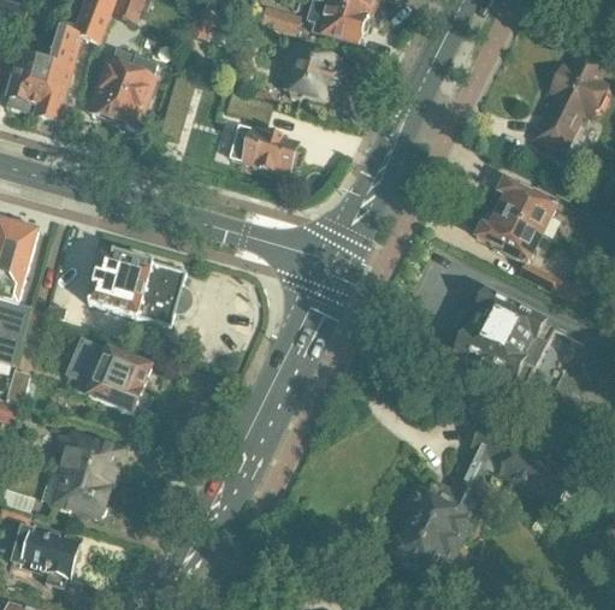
[(0,0),(0,27),(19,34),(30,0),(0,0)]
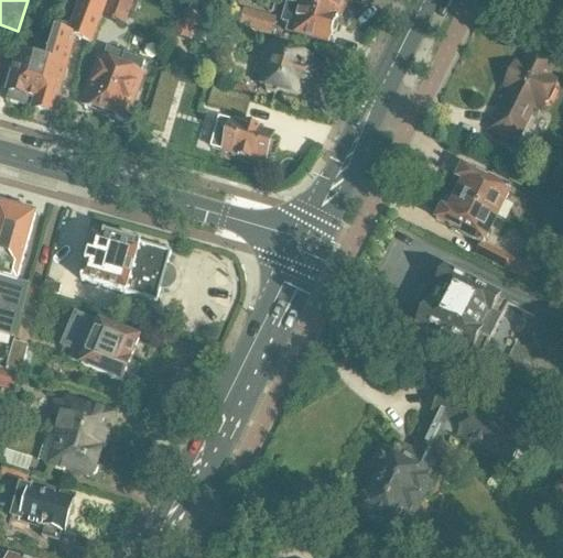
[(45,57),(46,57),(33,106),(52,111),(74,34),(90,42),(101,14),(106,0),(77,0),(69,23),(57,19),(54,28),(49,45),(45,57)]
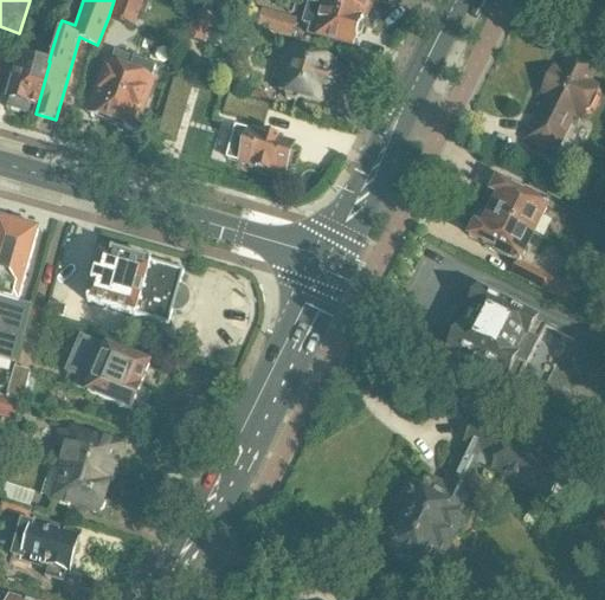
[(114,0),(109,15),(133,24),(141,0),(114,0)]
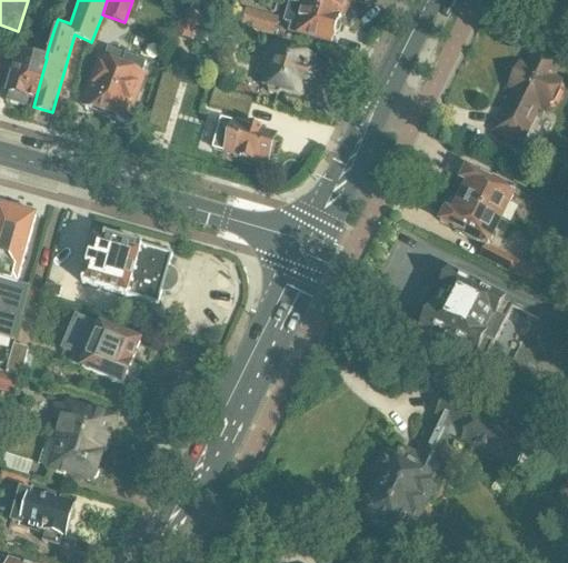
[(289,21),(287,30),(331,42),(336,30),(339,29),(341,21),(339,19),(339,17),(287,1),(282,0),(278,17),(282,18),(281,20),(289,21)]
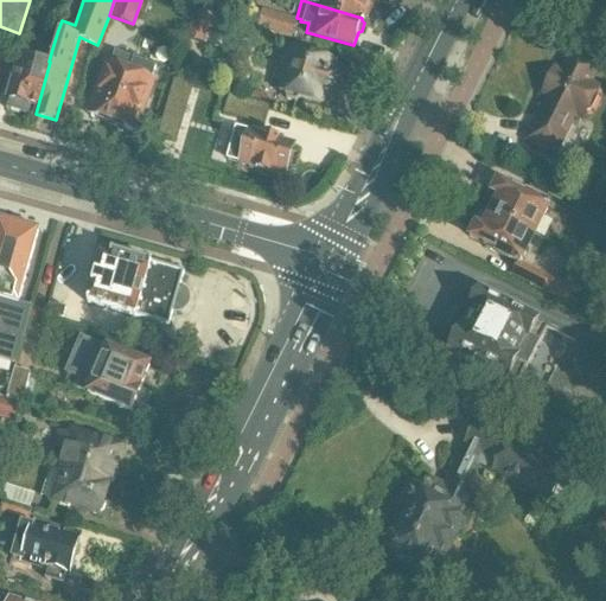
[(307,0),(306,1),(362,18),(363,16),(364,16),(364,14),(365,14),(370,1),(368,1),(368,0),(307,0)]
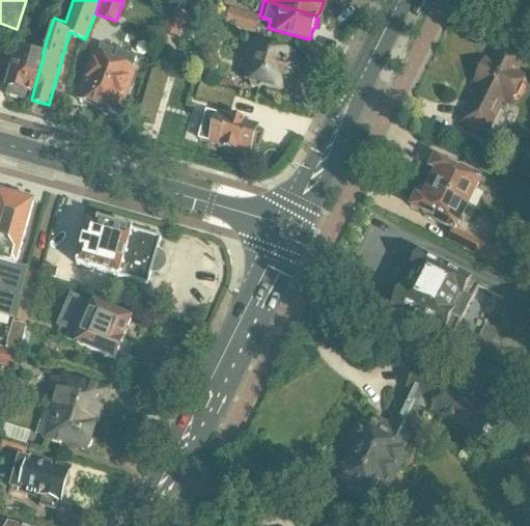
[(184,9),(168,5),(162,31),(177,35),(182,23),(201,28),(204,14),(184,8),(184,9)]
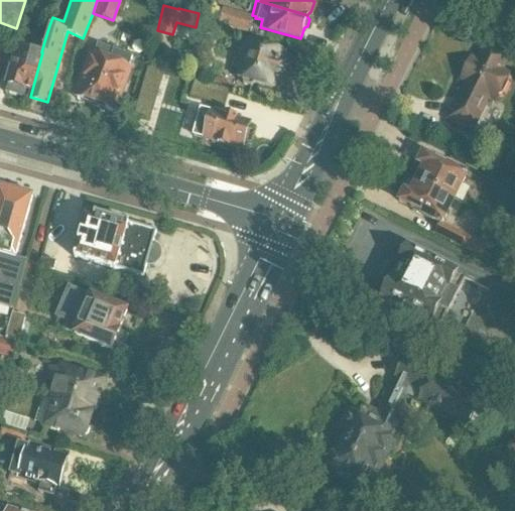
[(226,24),(244,28),(247,18),(228,13),(226,24)]
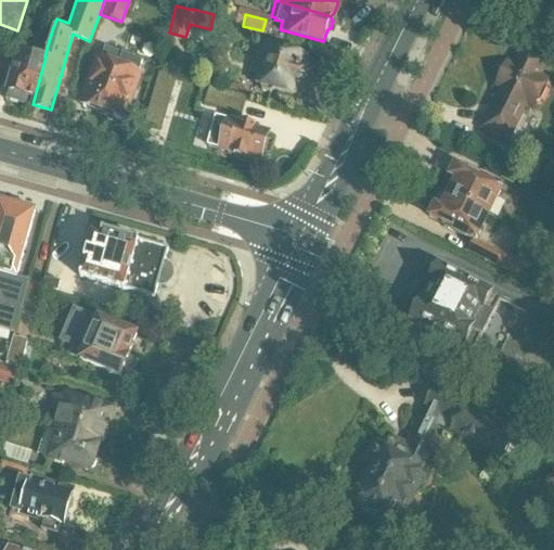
[(274,87),(286,91),(287,90),(292,91),(296,79),(303,80),(306,67),(305,67),(307,54),(260,40),(255,59),(258,60),(252,81),(260,84),(261,88),(270,90),(274,87)]
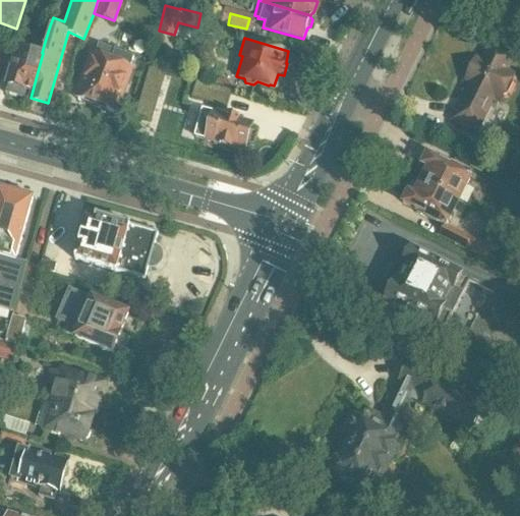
[(43,53),(42,53),(45,42),(33,39),(30,49),(16,46),(5,83),(6,83),(4,91),(27,98),(31,98),(43,53)]
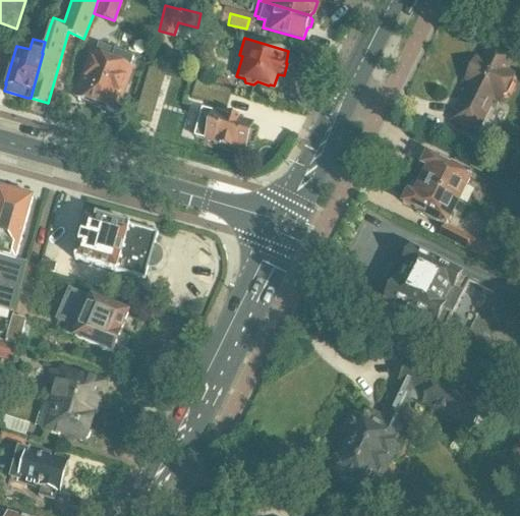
[(464,75),(469,77),(450,117),(474,129),(492,94),(499,97),(512,71),(505,67),(513,52),(488,40),(479,58),(474,56),(464,75)]
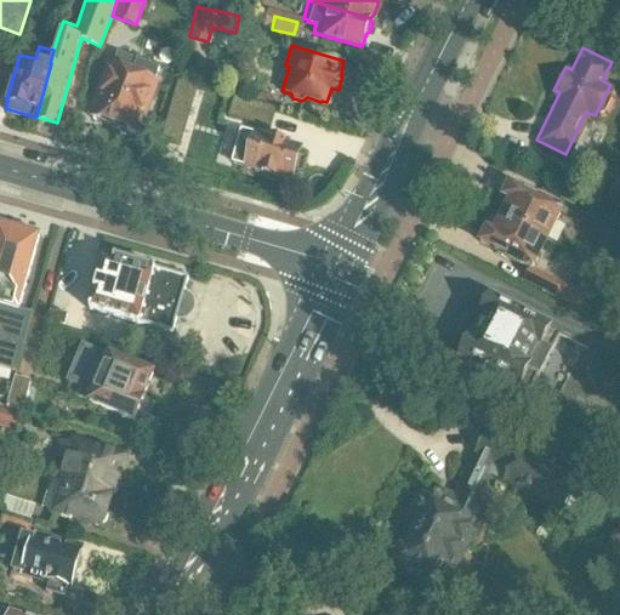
[(117,49),(112,61),(94,112),(136,127),(159,64),(117,49)]
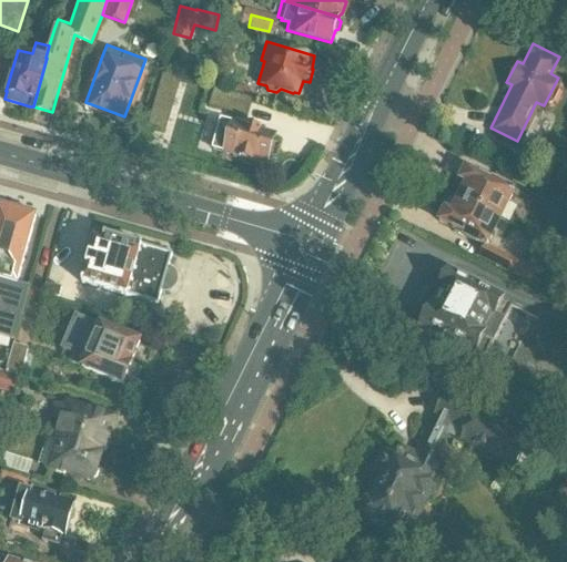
[(218,88),(212,105),(246,115),(251,98),(218,88)]
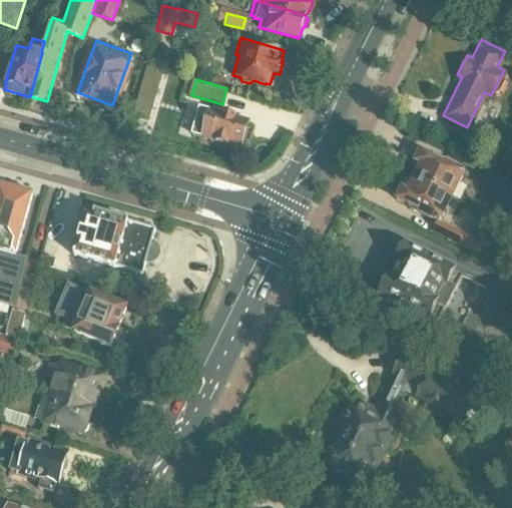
[(184,130),(240,146),(242,140),(245,141),(249,141),(252,130),(249,127),(246,126),(248,120),(238,117),(239,116),(215,109),(215,110),(209,109),(210,104),(189,94),(184,112),(188,113),(184,130)]
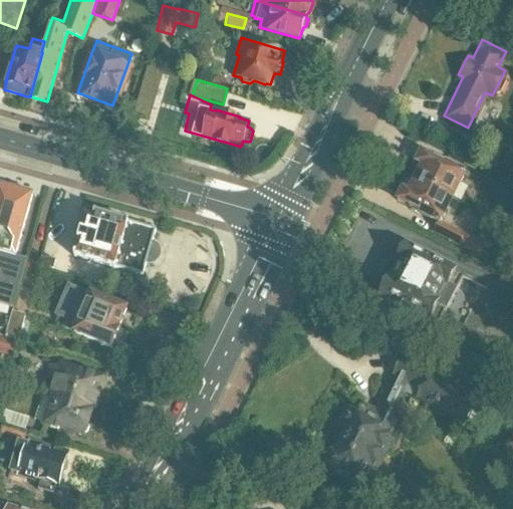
[(415,159),(419,161),(412,176),(443,192),(456,166),(444,160),(443,161),(420,149),(415,159)]
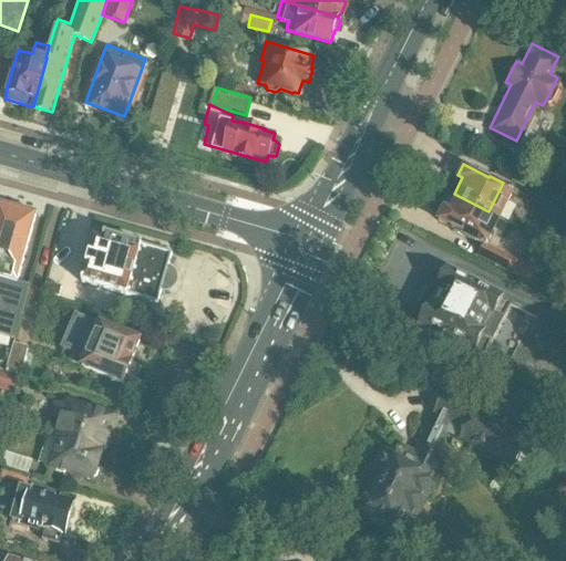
[(435,218),(462,231),(461,232),(474,239),(489,211),(454,194),(446,208),(442,205),(435,218)]
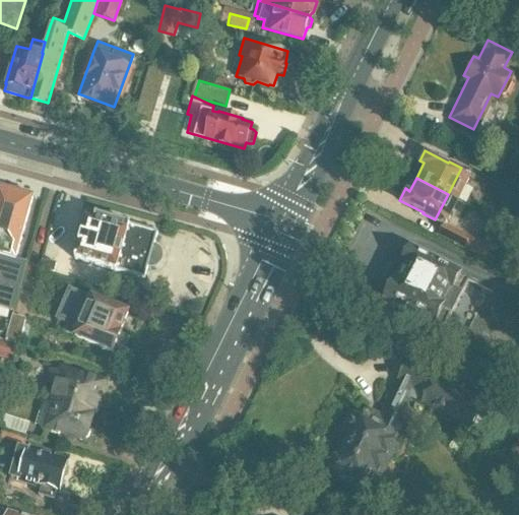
[(0,306),(12,311),(26,259),(14,256),(31,195),(0,186),(0,306)]
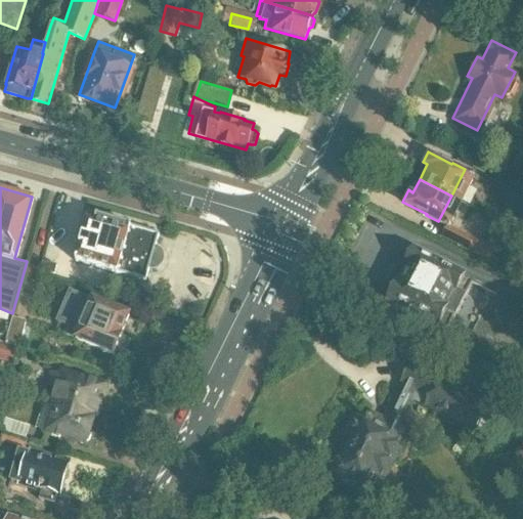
[(158,234),(89,215),(77,259),(145,279),(148,267),(154,268),(159,266),(162,262),(163,257),(162,253),(160,248),(155,246),(158,234)]
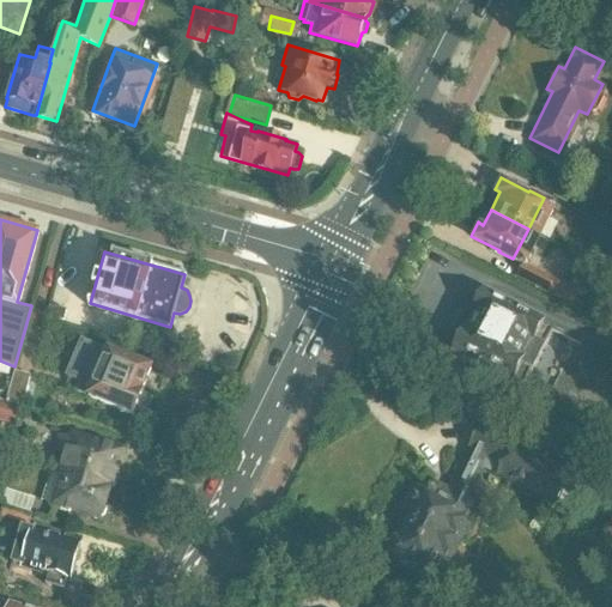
[(522,260),(515,274),(553,293),(561,278),(522,260)]
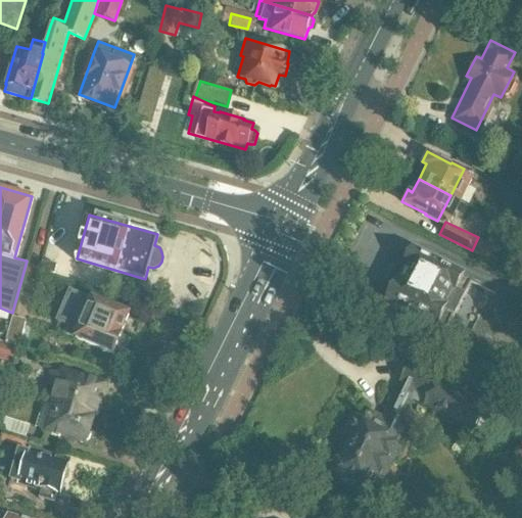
[(406,265),(399,262),(389,281),(395,284),(387,300),(437,325),(445,310),(453,313),(445,328),(446,329),(471,279),(470,278),(463,293),(456,289),(463,273),(414,248),(406,265)]
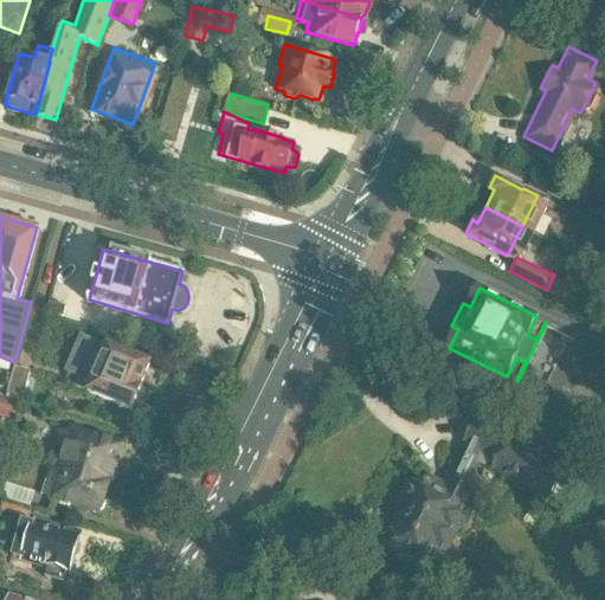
[(52,300),(50,310),(65,315),(68,304),(52,300)]
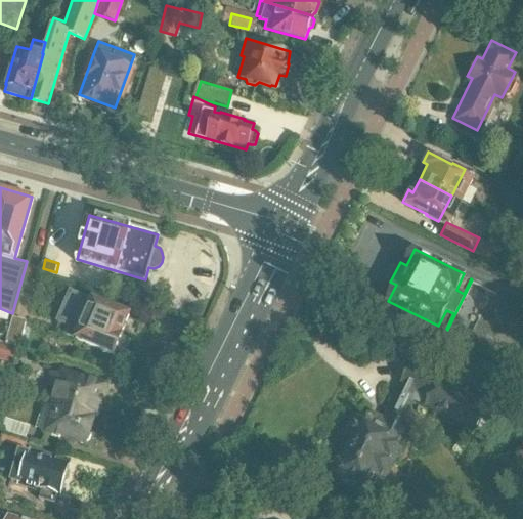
[(73,337),(113,354),(114,353),(123,356),(130,339),(120,335),(129,313),(127,312),(129,308),(115,302),(113,307),(90,297),(69,288),(55,319),(59,321),(55,330),(66,334),(73,337)]
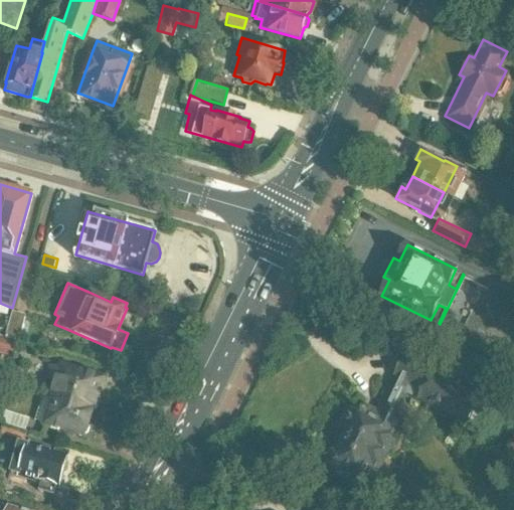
[(25,312),(11,308),(3,336),(4,336),(17,340),(25,312)]
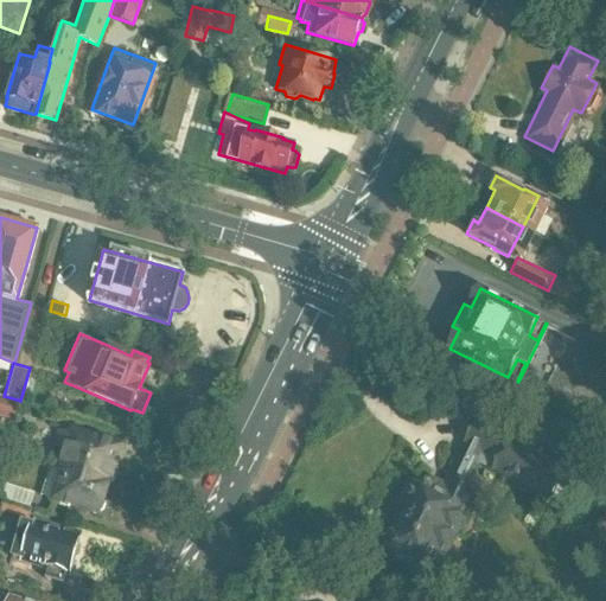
[(0,414),(16,419),(19,401),(0,396),(0,414)]
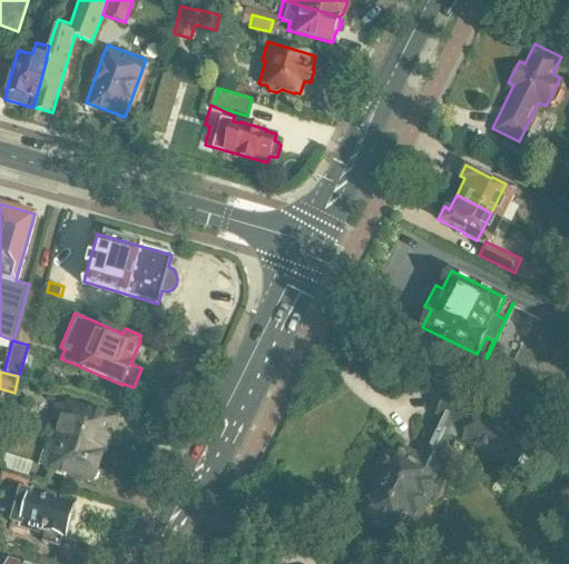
[(391,533),(391,534),(389,541),(408,548),(421,522),(419,521),(450,457),(449,456),(451,452),(443,447),(450,434),(461,439),(514,466),(528,437),(477,412),(478,409),(445,393),(413,461),(400,454),(399,456),(385,451),(384,453),(380,455),(375,465),(376,468),(375,472),(383,475),(372,498),(368,501),(362,511),(363,513),(366,515),(364,521),(391,533)]
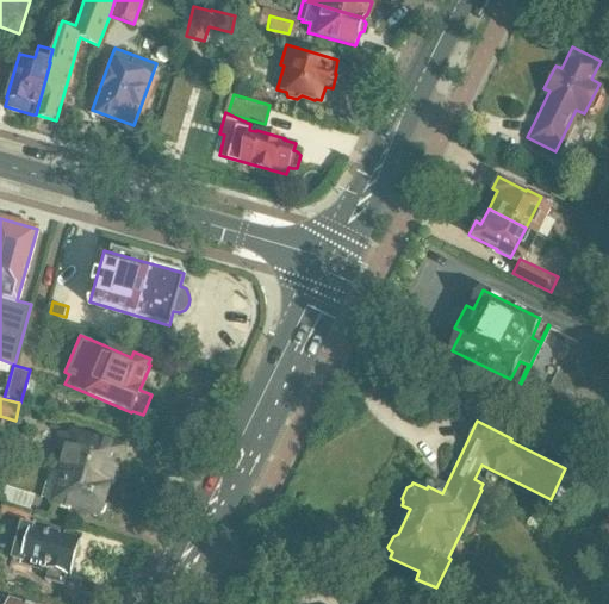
[(51,444),(62,448),(56,467),(111,484),(119,460),(120,459),(122,454),(120,453),(123,447),(68,429),(67,431),(56,429),(51,444)]
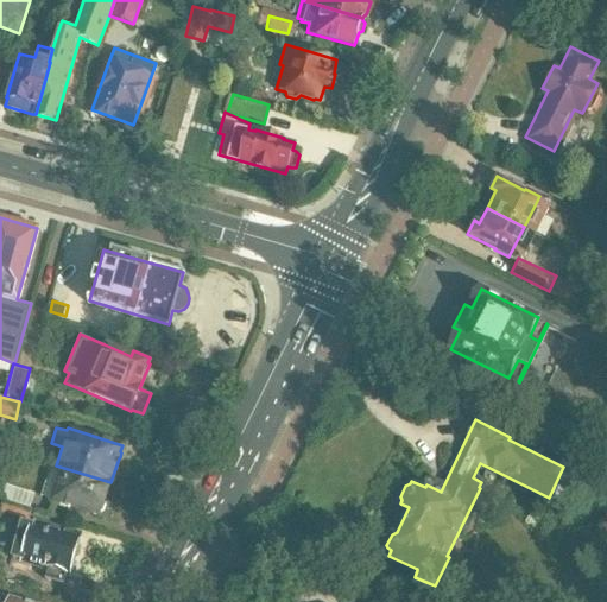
[(58,467),(49,496),(99,513),(108,482),(111,483),(111,482),(56,466),(58,467)]
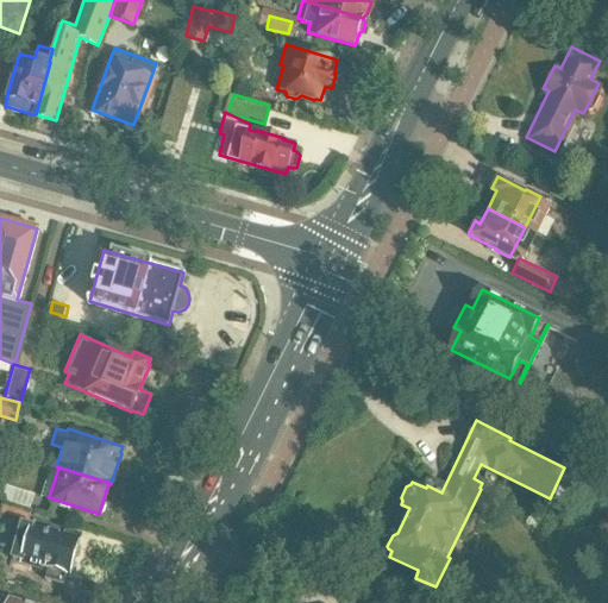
[(0,497),(2,498),(1,501),(30,509),(31,507),(30,507),(33,490),(0,479),(0,497)]
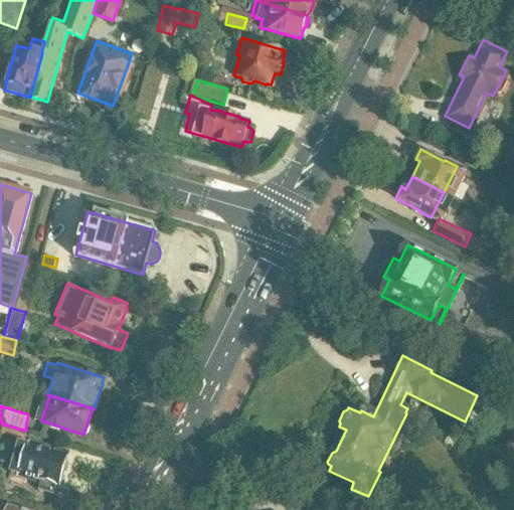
[(25,431),(1,423),(0,427),(0,432),(23,439),(25,431)]
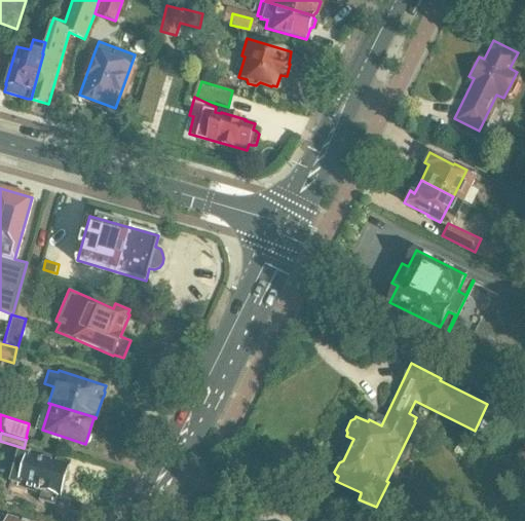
[(8,484),(39,492),(38,498),(53,503),(55,497),(59,498),(70,459),(29,448),(27,453),(17,450),(8,484)]
